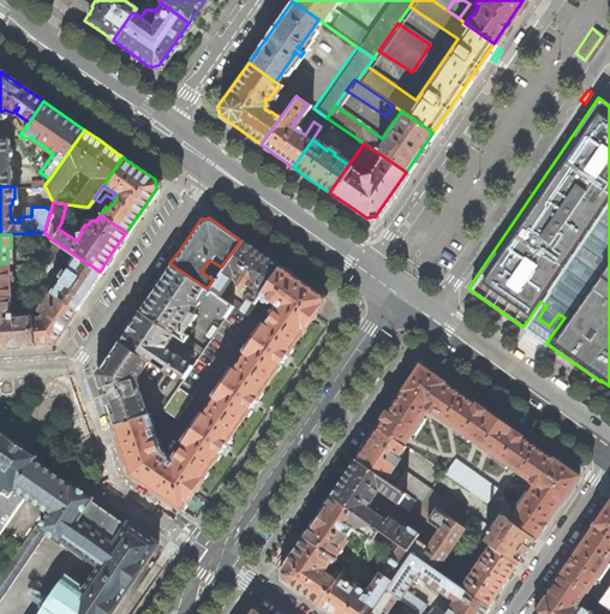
[(77,304),(100,272),(49,238),(40,252),(66,270),(51,293),(73,309),(77,304)]
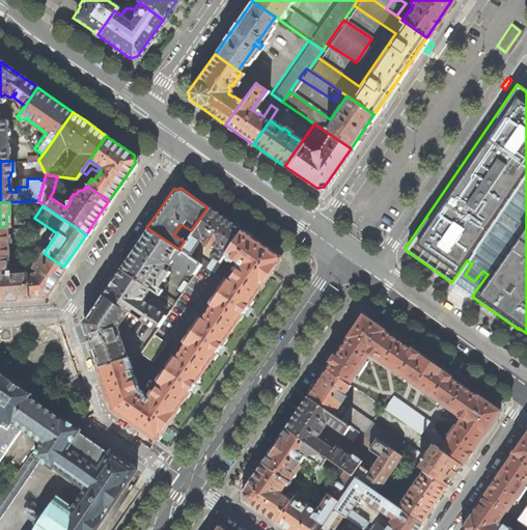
[(221,217),(207,207),(191,230),(184,242),(178,249),(187,255),(199,238),(198,235),(205,241),(203,245),(207,248),(211,244),(217,248),(203,267),(211,271),(223,253),(240,229),(221,217)]
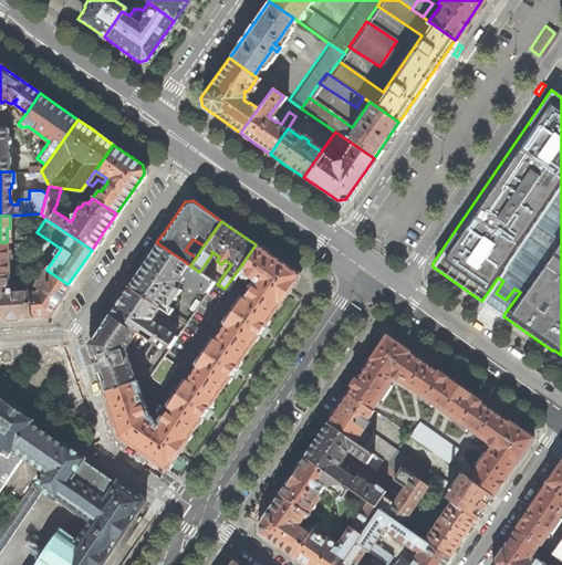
[(142,264),(127,286),(157,306),(183,323),(186,317),(173,307),(177,300),(174,296),(178,289),(175,285),(178,280),(177,278),(181,272),(187,275),(189,281),(204,291),(211,280),(199,272),(190,265),(156,242),(147,257),(142,264)]
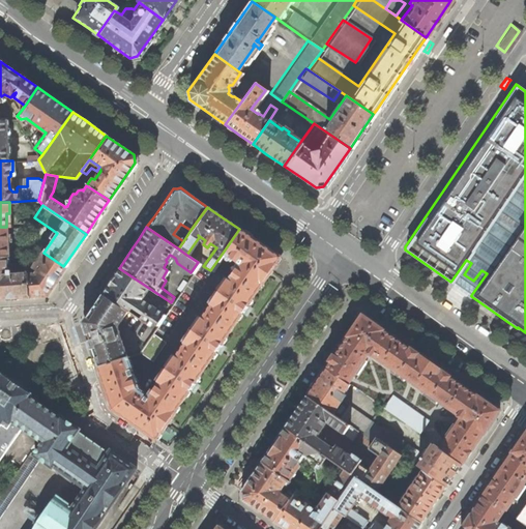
[(255,240),(239,229),(223,253),(237,263),(231,272),(255,289),(259,283),(260,283),(267,272),(273,262),(272,262),(275,259),(274,254),(255,240)]
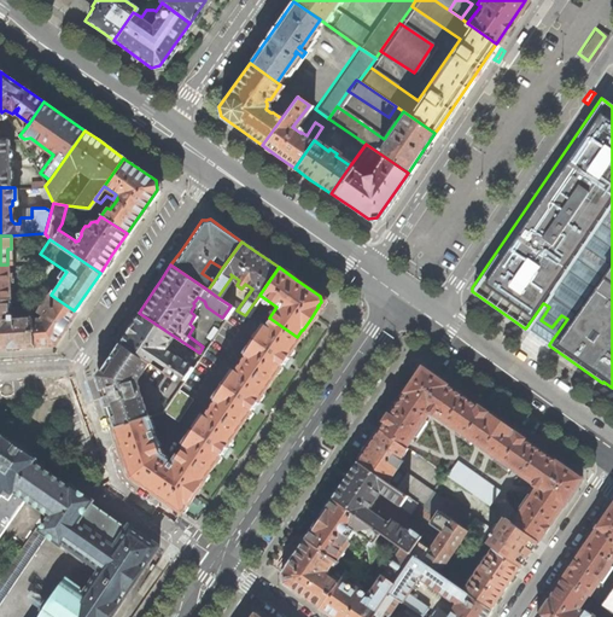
[(73,314),(74,310),(51,295),(46,291),(33,309),(39,314),(39,319),(30,320),(31,344),(52,343),(73,314)]
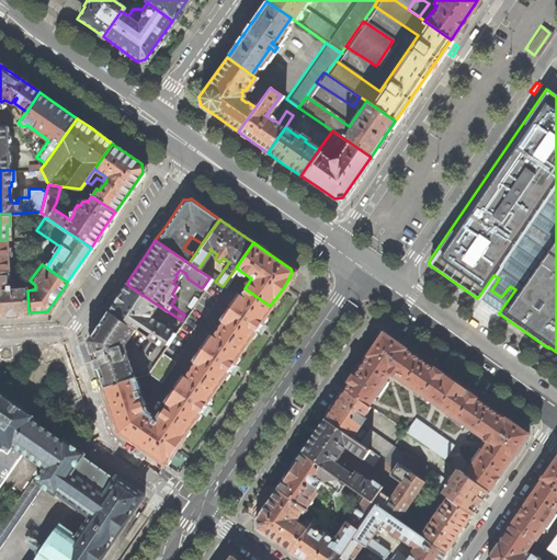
[(0,315),(10,315),(29,312),(27,290),(27,288),(7,289),(6,271),(0,271),(0,315)]
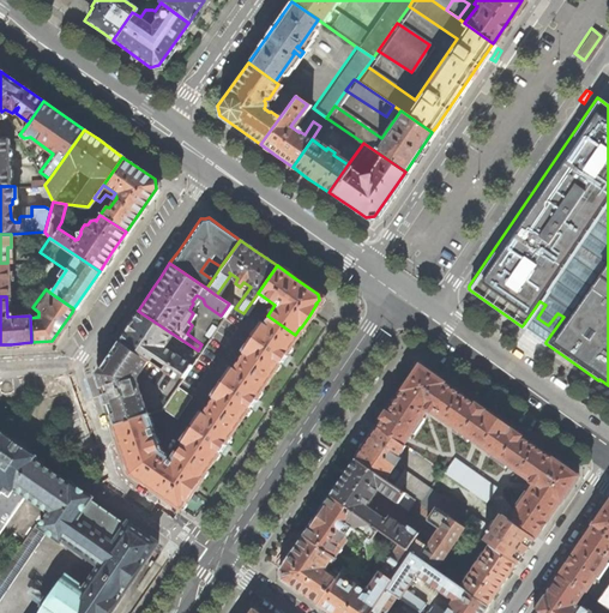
[(540,301),(523,325),(534,334),(546,342),(564,317),(558,313),(548,325),(537,318),(546,305),(540,301)]
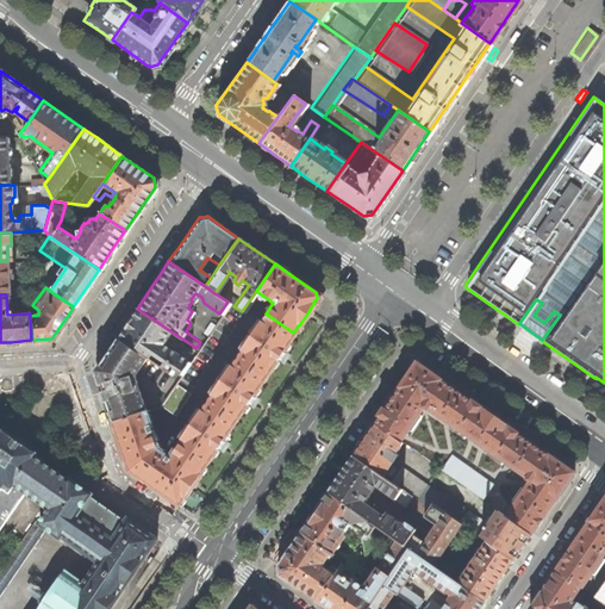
[(126,323),(117,339),(145,356),(147,358),(150,353),(162,361),(158,366),(168,372),(172,368),(179,372),(187,361),(162,345),(162,341),(169,330),(137,309),(126,323)]
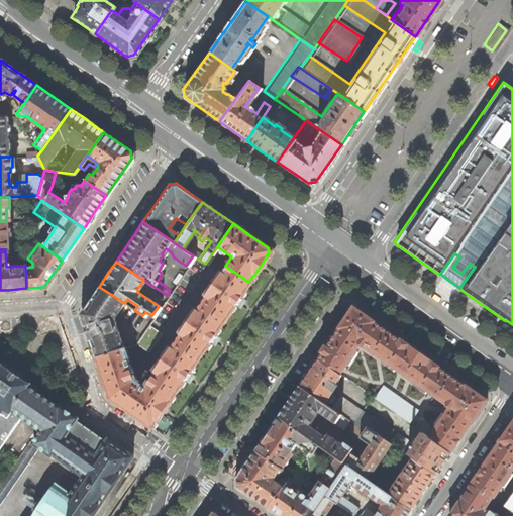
[(239,295),(248,282),(225,266),(221,271),(220,271),(203,296),(204,297),(200,303),(223,319),(232,305),(233,305),(234,303),(234,301),(235,300),(236,298),(238,297),(239,296),(239,295)]
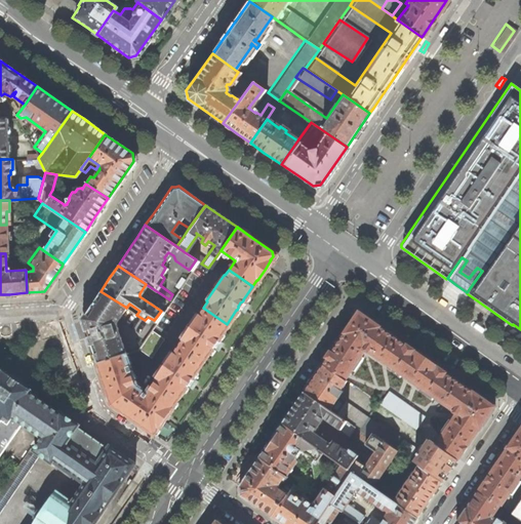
[(176,289),(172,294),(169,299),(163,309),(167,311),(181,291),(176,289)]
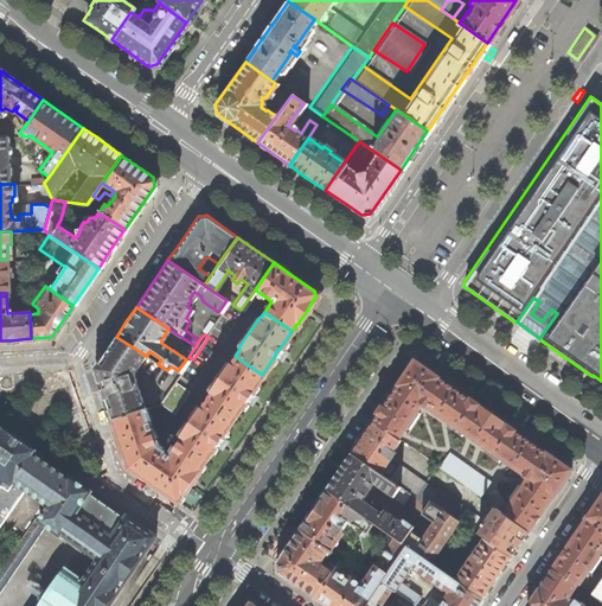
[(103,394),(111,419),(143,408),(132,374),(145,355),(116,337),(109,346),(113,349),(107,356),(104,353),(95,368),(103,394)]
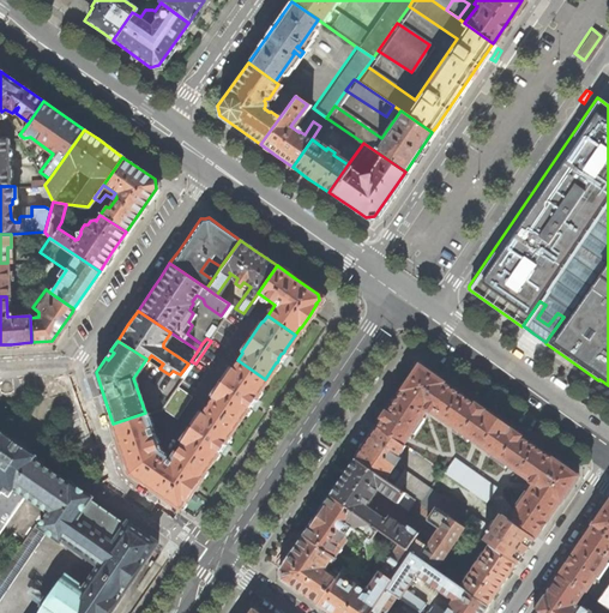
[(254,396),(265,379),(237,360),(233,367),(231,366),(211,396),(212,398),(207,406),(234,424),(246,408),(247,407),(248,406),(251,408),(253,404),(255,401),(253,398),(254,397),(254,396)]
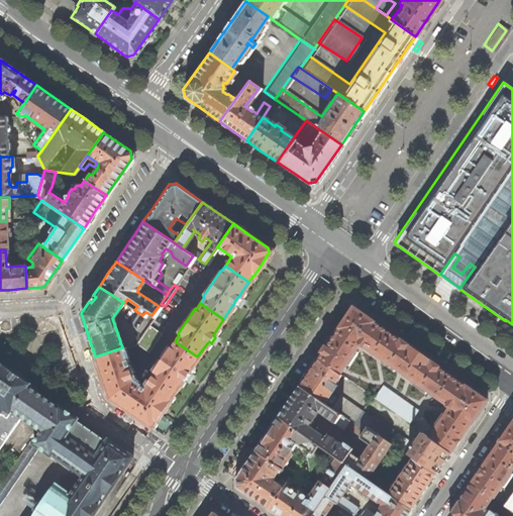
[(319,353),(315,358),(336,374),(357,343),(448,407),(427,437),(447,451),(460,433),(469,421),(470,421),(484,400),(469,389),(463,385),(462,385),(432,365),(431,364),(431,363),(401,341),(401,342),(399,341),(369,320),(370,319),(363,315),(347,304),(330,331),(332,333),(324,346),(321,345),(319,348),(317,351),(319,353)]
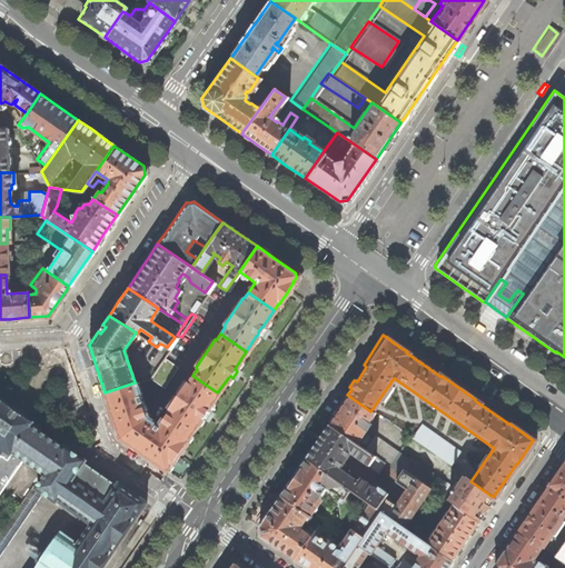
[(207,408),(217,392),(192,376),(188,381),(187,380),(167,409),(168,410),(165,417),(190,434),(199,419),(200,419),(201,418),(205,419),(206,416),(208,412),(206,410),(208,409),(207,408)]
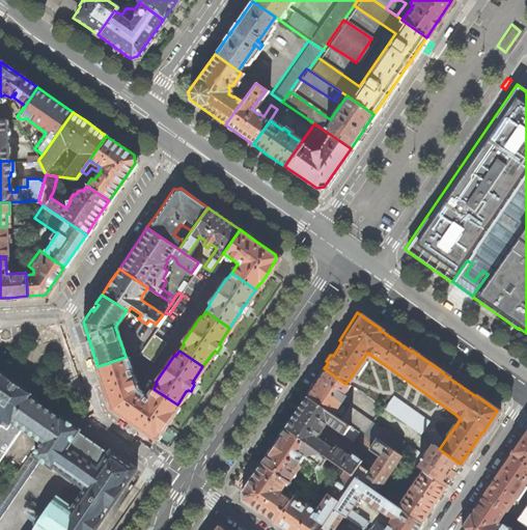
[(112,409),(150,436),(157,435),(159,431),(160,433),(167,421),(173,412),(172,411),(177,405),(154,389),(147,397),(136,389),(126,357),(98,366),(104,386),(112,409)]
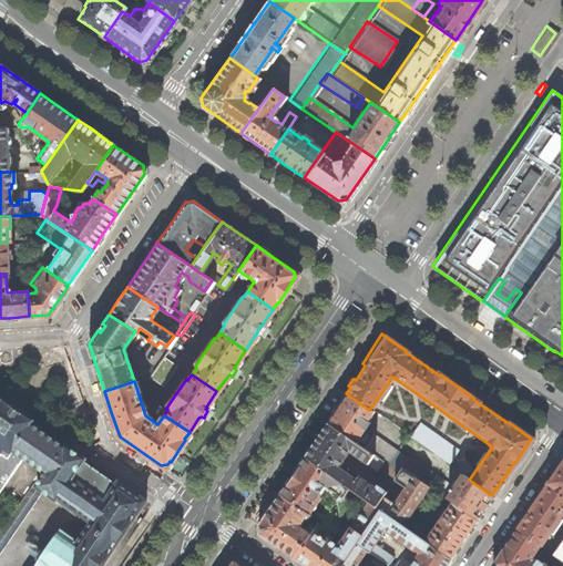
[(335,410),(326,423),(380,461),(397,472),(399,467),(426,487),(438,495),(446,485),(406,456),(402,456),(362,429),(367,422),(365,420),(371,411),(369,410),(346,393),(335,410)]
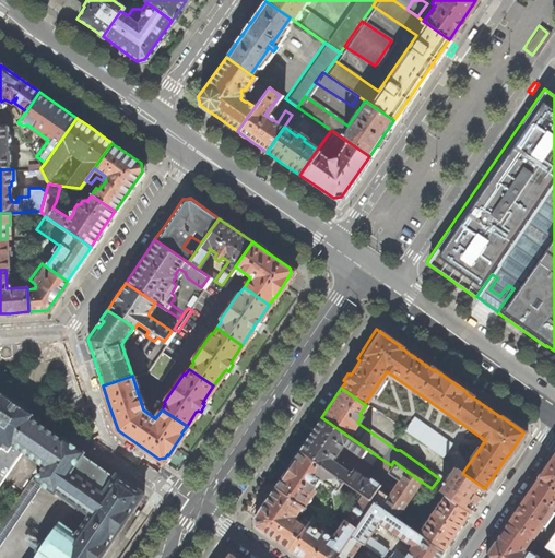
[(0,477),(2,475),(2,474),(1,471),(4,473),(20,450),(42,465),(33,477),(30,475),(0,518),(0,557),(95,557),(140,493),(114,474),(113,476),(81,453),(82,452),(61,438),(60,439),(28,417),(30,415),(12,403),(0,394),(0,477)]
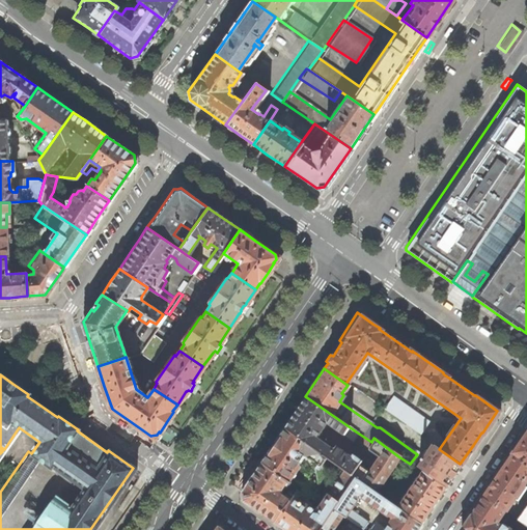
[(294,413),(283,428),(332,463),(342,470),(349,474),(356,464),(359,459),(351,454),(349,456),(333,445),(331,448),(315,437),(325,422),(351,440),(356,431),(305,396),(294,413)]
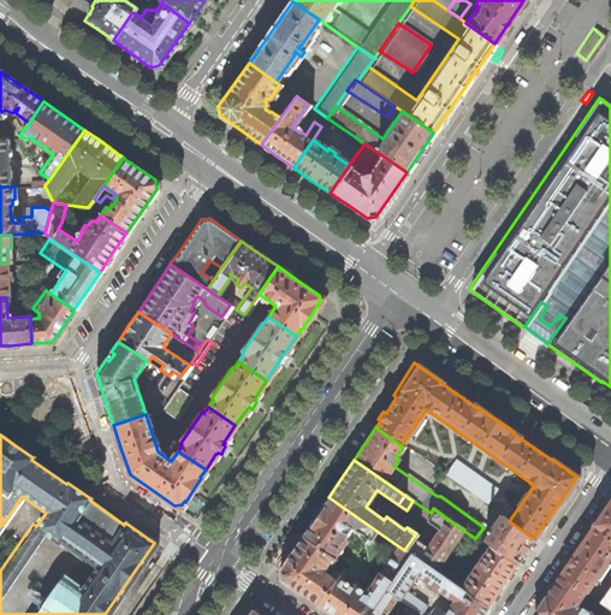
[(314,518),(302,537),(331,557),(333,559),(340,548),(338,545),(349,528),(355,527),(356,532),(369,540),(372,538),(380,544),(385,537),(328,497),(314,518)]
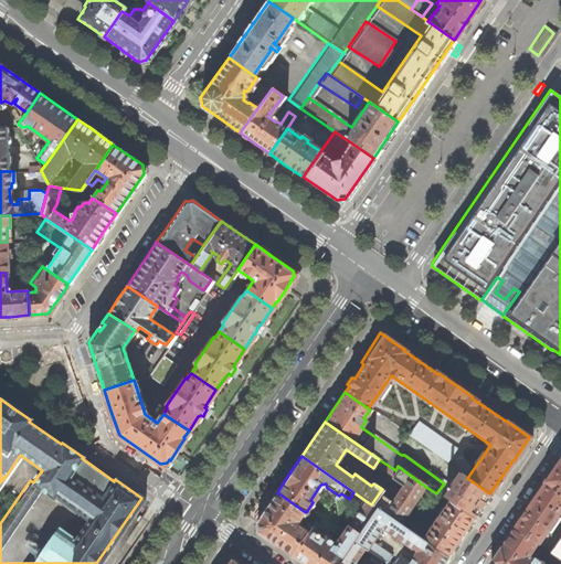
[(531,501),(514,527),(536,542),(560,504),(560,459),(559,458),(543,481),(531,501)]
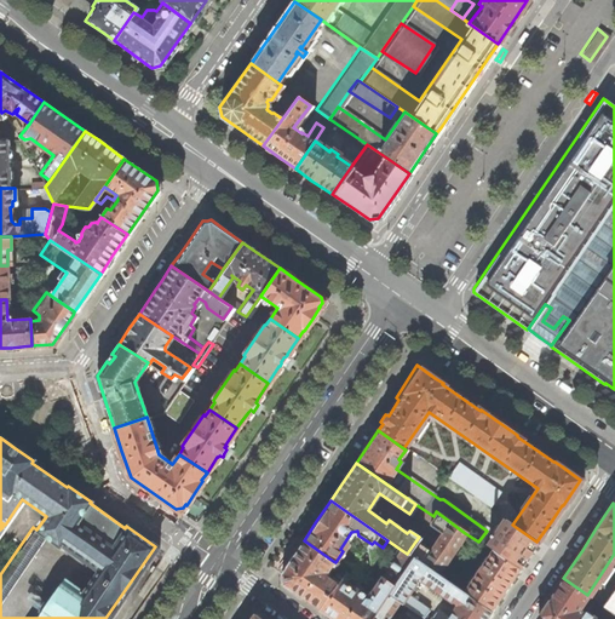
[(436,574),(465,533),(436,511),(434,516),(427,525),(440,533),(429,550),(415,542),(407,554),(413,557),(436,574)]
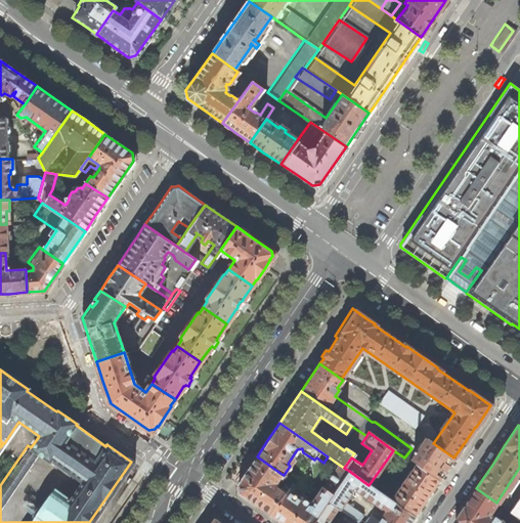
[(446,469),(453,458),(433,443),(426,438),(416,452),(414,451),(413,453),(415,454),(409,462),(415,465),(438,481),(446,469)]
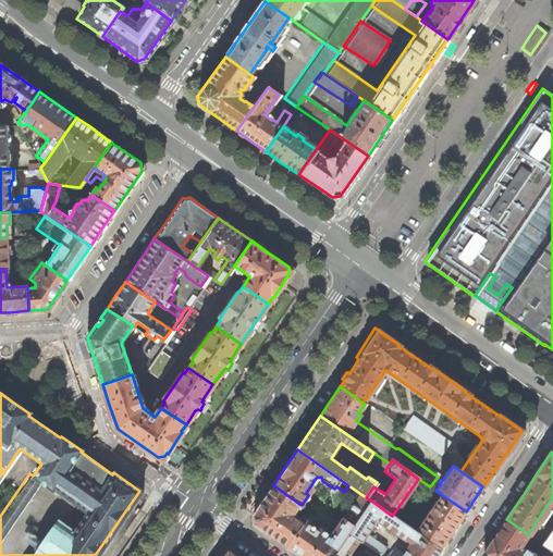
[(268,535),(286,548),(302,524),(292,518),(290,518),(287,514),(294,511),(299,504),(273,485),(252,516),(253,524),(268,535)]
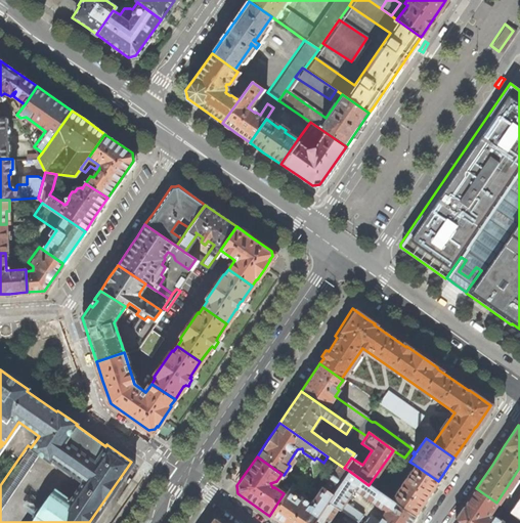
[(279,522),(312,522),(328,503),(349,471),(344,468),(338,464),(329,478),(321,488),(321,489),(316,495),(317,498),(312,506),(308,504),(306,503),(310,497),(308,495),(306,495),(303,499),(302,499),(301,500),(287,489),(284,493),(269,516),(279,522)]
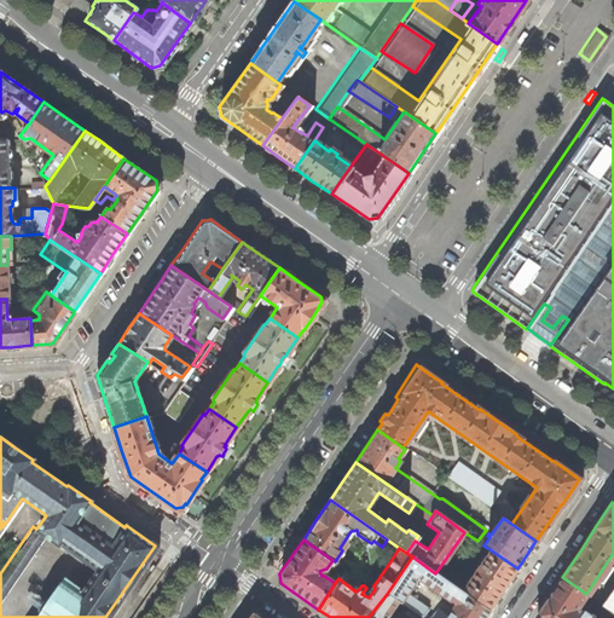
[(502,591),(517,569),(490,549),(479,566),(478,565),(473,572),(473,573),(461,590),(488,611),(502,591)]
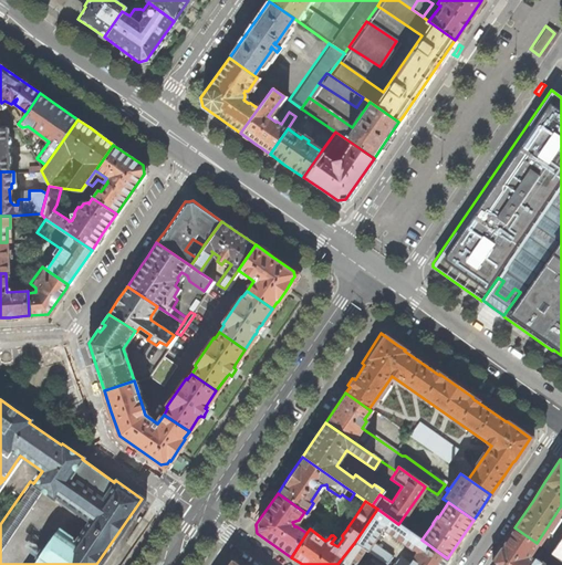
[(377,509),(354,543),(363,550),(385,564),(389,557),(371,544),(378,532),(377,526),(381,526),(383,525),(384,530),(412,548),(414,548),(415,550),(416,554),(415,554),(408,564),(396,555),(391,564),(441,564),(447,558),(422,540),(398,524),(377,509)]
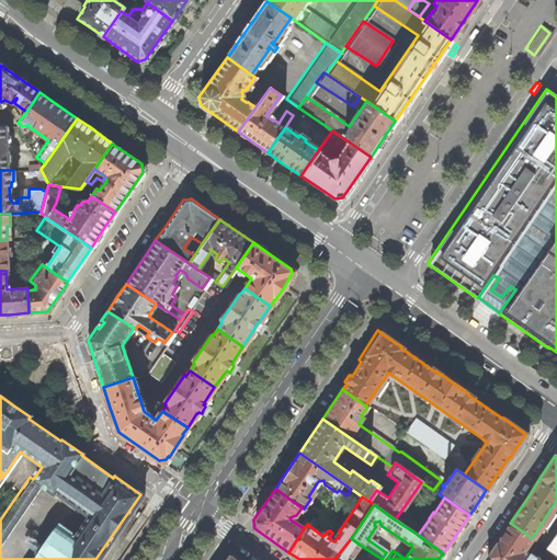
[(484,559),(514,559),(522,551),(532,538),(510,523),(496,543),(484,559)]
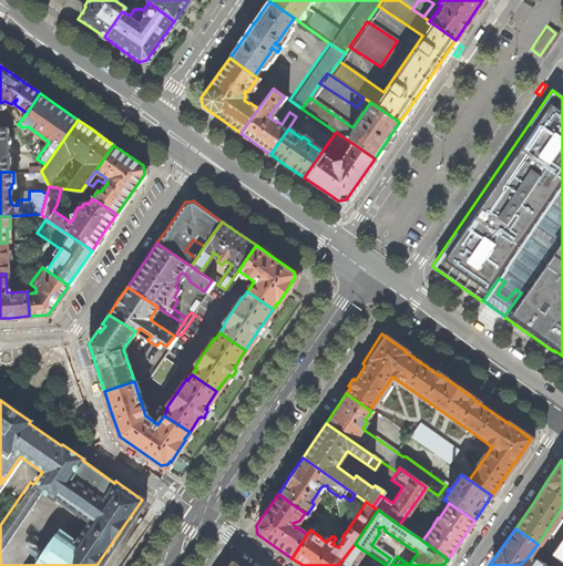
[(562,535),(552,553),(562,561),(562,559),(562,535)]
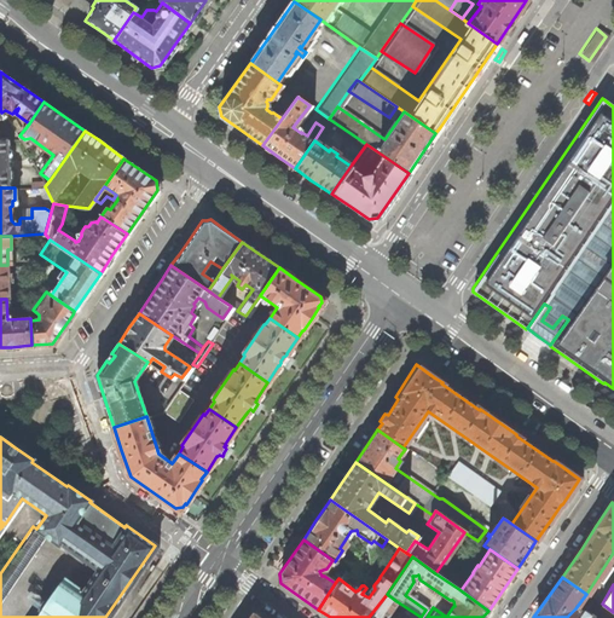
[(384,617),(386,617),(397,601),(387,594),(369,617),(384,617)]
